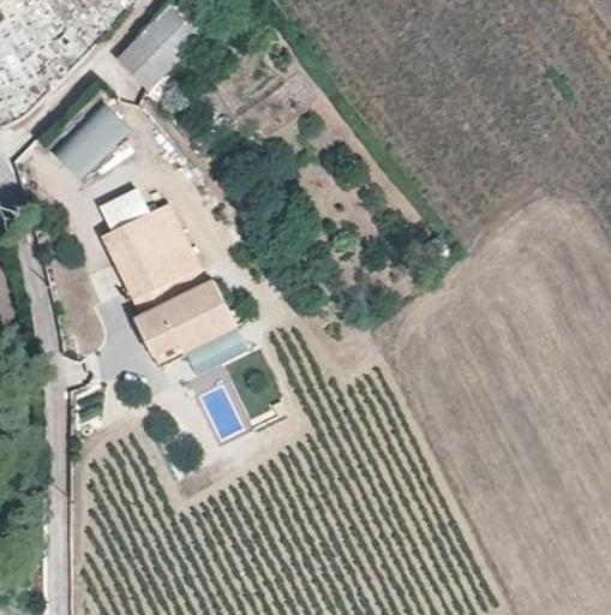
[(201,39),(167,5),(113,60),(148,94),(149,91),(172,67),(201,39)]
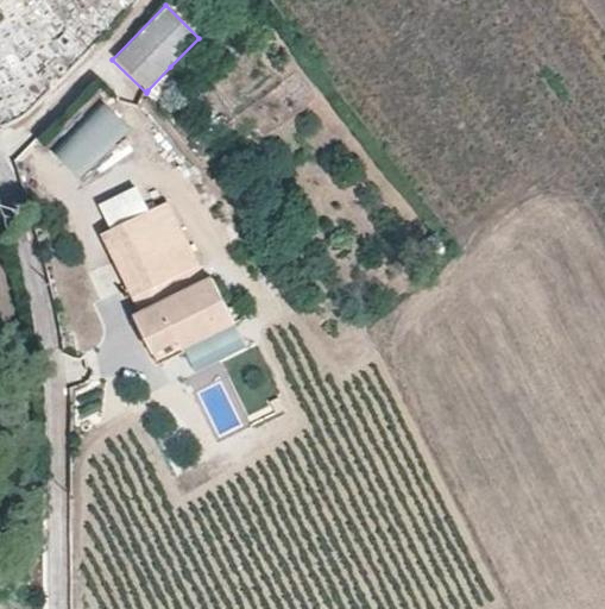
[(159,102),(183,79),(170,67),(147,90),(159,102)]
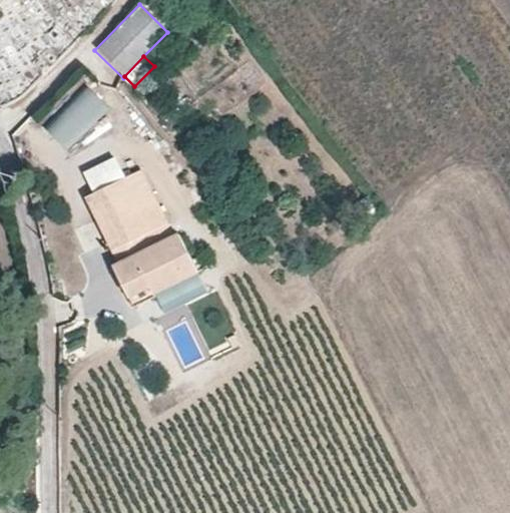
[(106,108),(82,82),(41,124),(65,150),(106,108)]
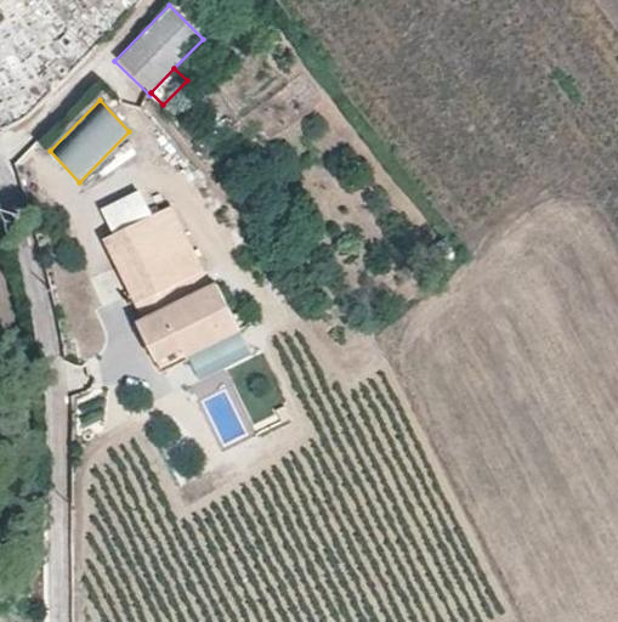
[(236,328),(213,283),(210,284),(204,270),(202,271),(170,207),(102,239),(140,318),(135,321),(156,361),(181,349),(185,357),(237,331),(236,328)]
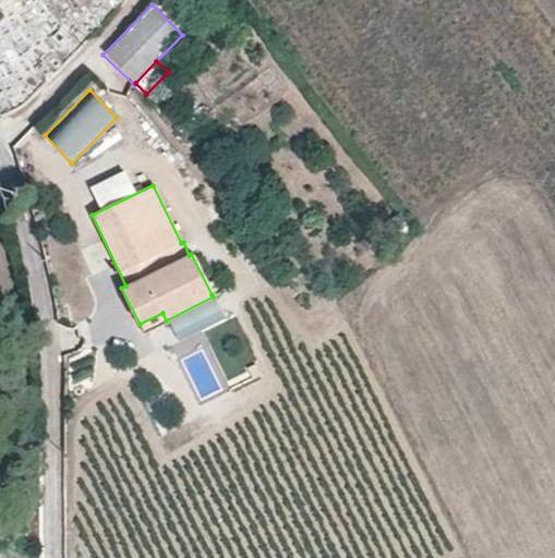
[(166,320),(163,313),(140,324),(144,332),(167,322),(166,320)]
